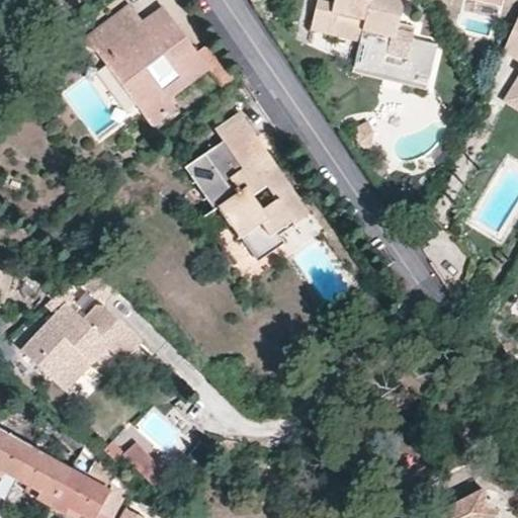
[(335,24),(363,31),(369,0),(334,0),(333,5),(318,2),(311,32),(332,37),(335,24)]
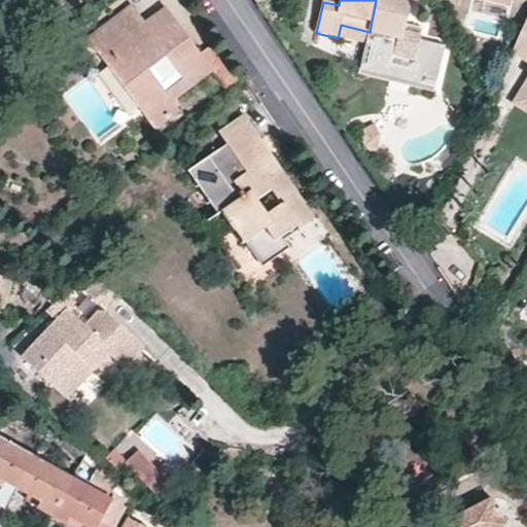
[(376,0),(370,32),(366,43),(394,49),(392,62),(413,67),(420,35),(403,31),(411,0),(376,0)]
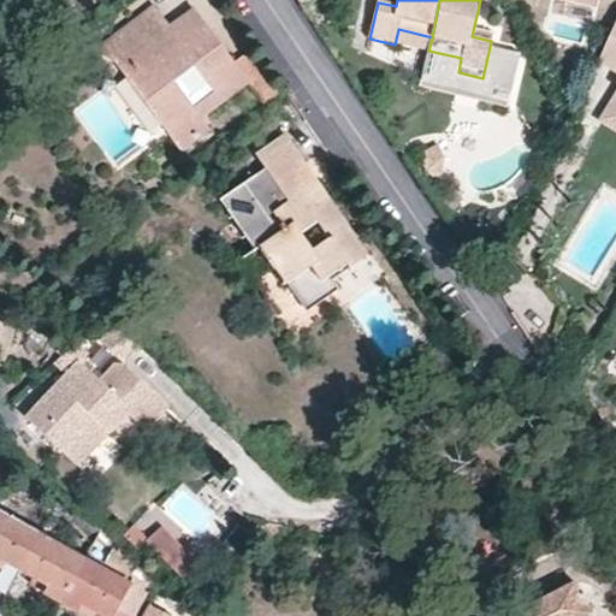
[(164,13),(154,1),(93,48),(116,60),(120,67),(146,47),(158,60),(179,43),(169,29),(172,25),(164,13)]
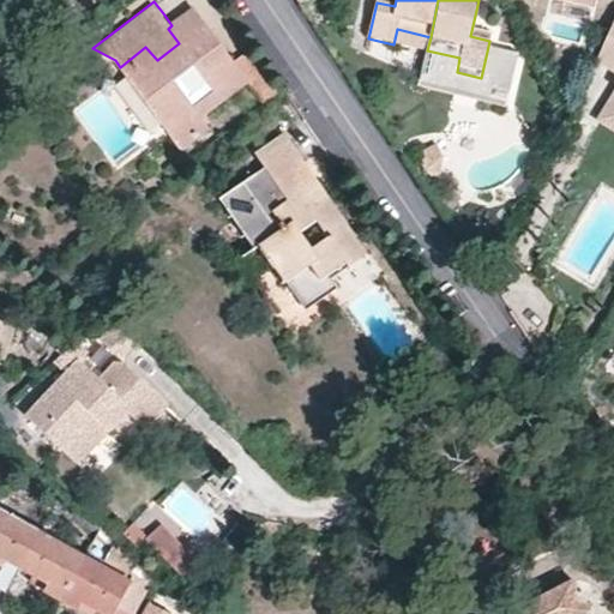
[(247,83),(192,10),(172,25),(168,29),(179,43),(157,60),(145,47),(120,67),(166,126),(192,107),(173,82),(196,65),(223,101),(247,83)]
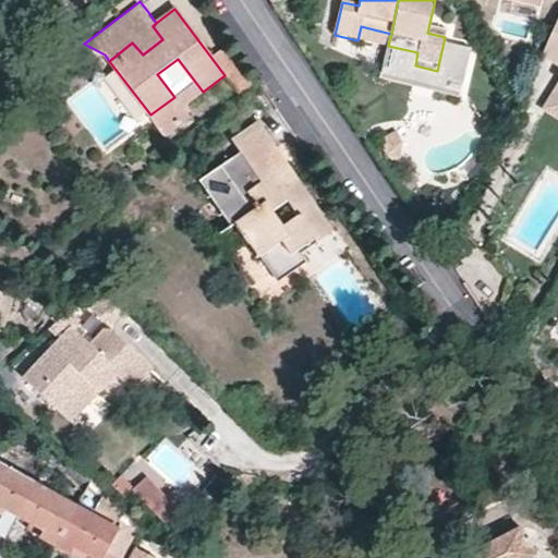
[(557,23),(544,56),(557,64),(557,83),(543,108),(557,117),(557,23)]
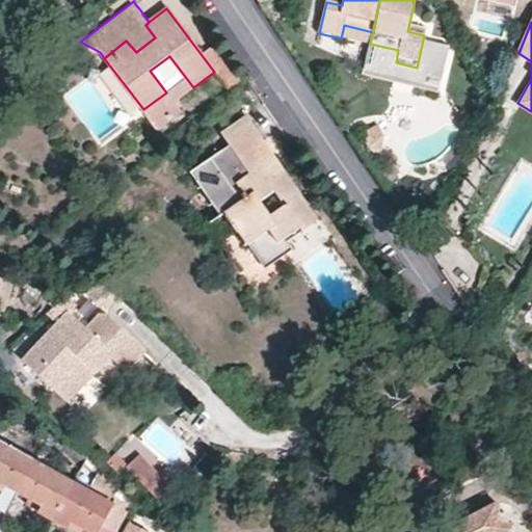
[(236,70),(215,41),(200,52),(214,72),(220,81),(236,70)]
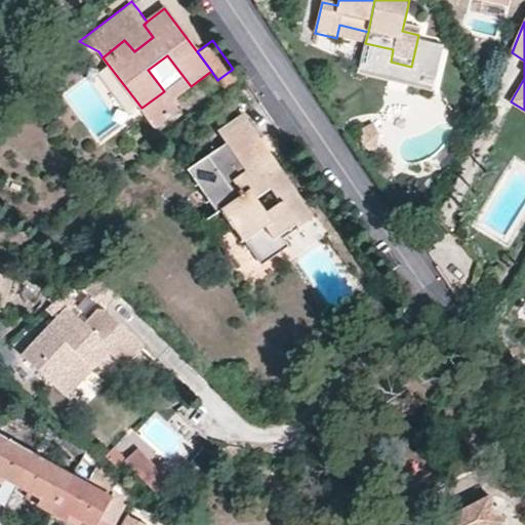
[(191,86),(167,55),(148,70),(164,91),(142,108),(156,128),(180,109),(173,99),(191,86)]
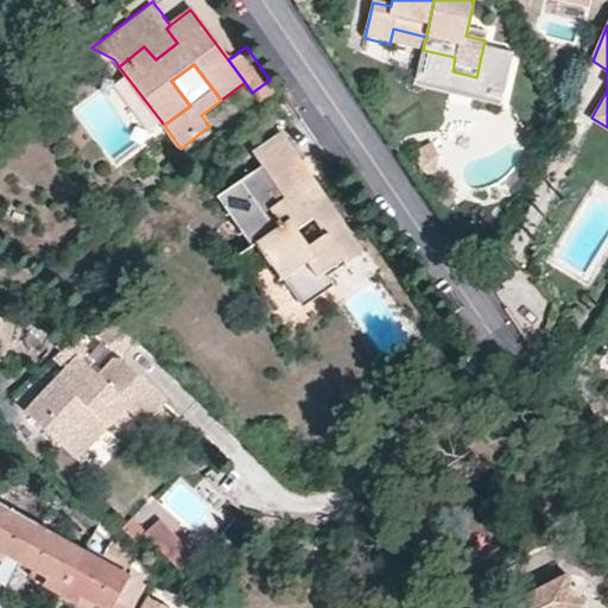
[(286,276),(297,291),(341,254),(335,245),(350,234),(314,181),(287,198),(273,177),(299,159),(282,133),(280,132),(279,132),(278,132),(278,133),(252,151),(259,164),(215,196),(251,245),(254,244),(279,278),(286,276)]
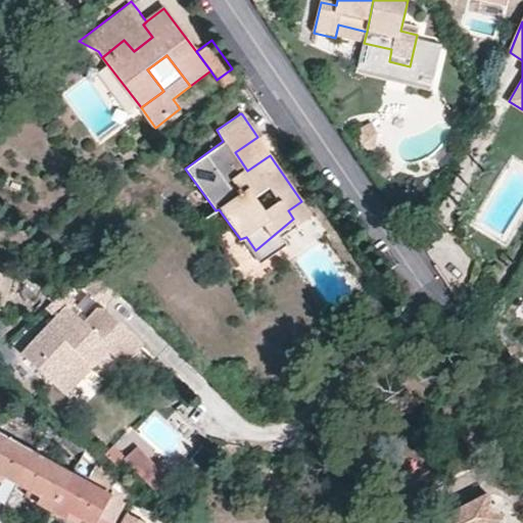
[(263,145),(257,137),(235,152),(247,171),(270,155),(263,145)]
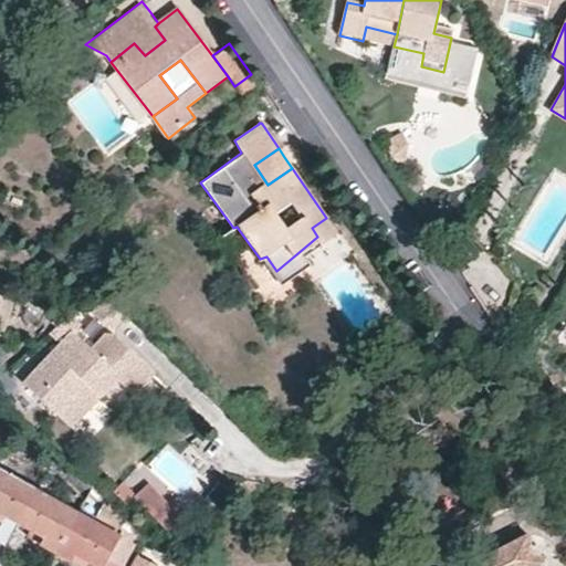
[(317,237),(332,226),(326,218),(312,228),(317,237)]
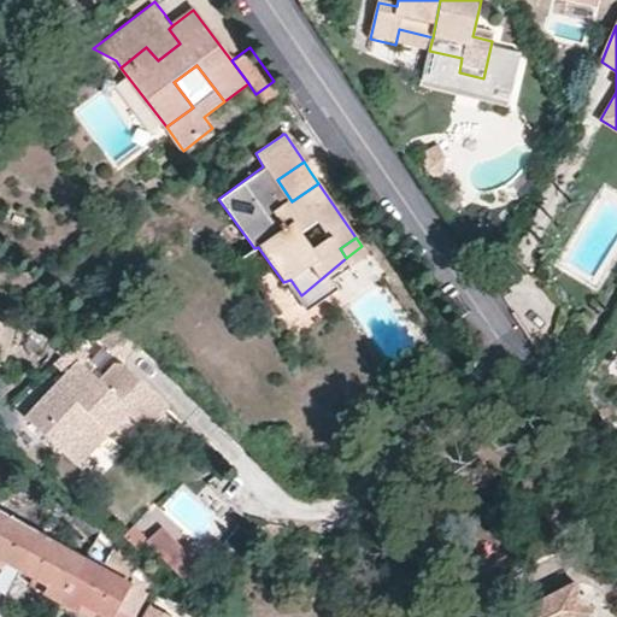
[(363,247),(362,246),(346,258),(350,263),(363,253),(364,252),(364,251),(364,248),(363,247)]
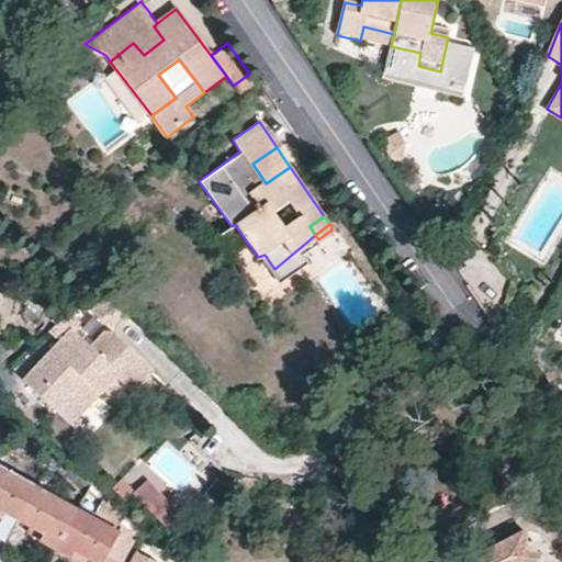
[(315,235),(274,269),(281,277),(307,260),(301,250),(318,239),(315,235)]
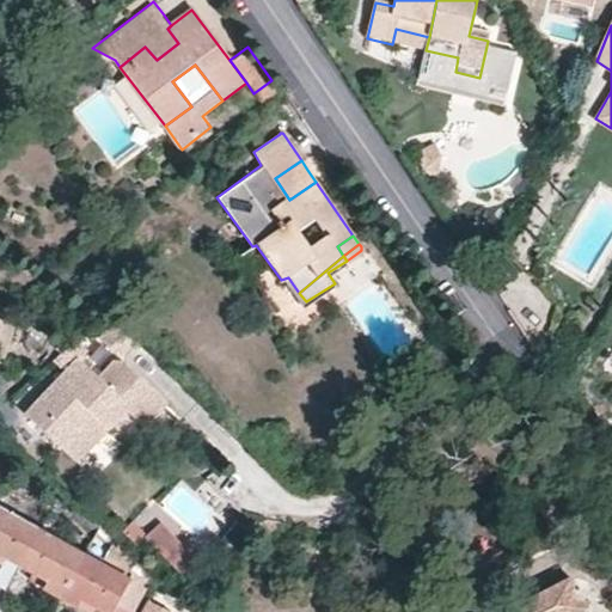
[(132,340),(108,317),(93,331),(111,350),(121,350),(132,340)]
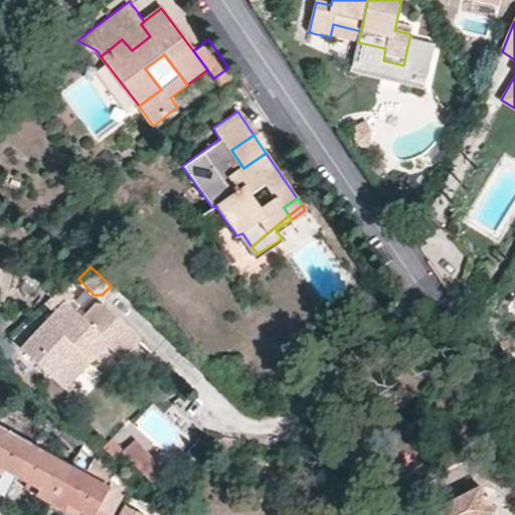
[(77,313),(61,299),(18,346),(50,375),(76,348),(89,359),(104,343),(107,340),(77,313)]
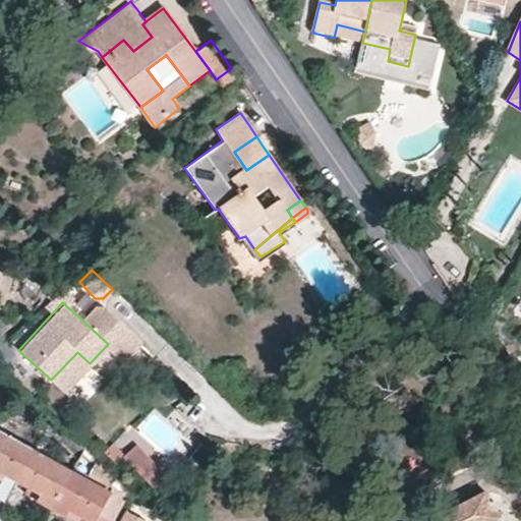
[(121,323),(100,302),(92,302),(82,312),(126,352),(127,353),(139,340),(121,323)]
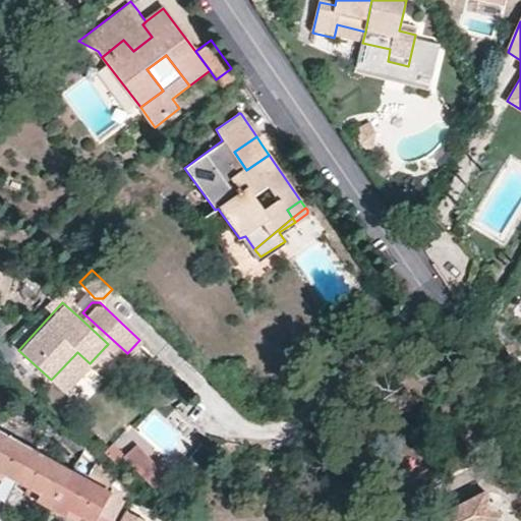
[(127,353),(126,352),(82,312),(78,316),(108,344),(105,347),(119,359),(120,361),(127,353)]
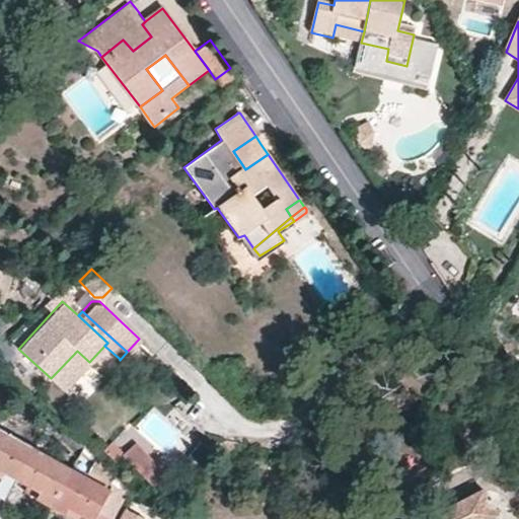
[(0,470),(14,478),(30,450),(0,433),(0,470)]
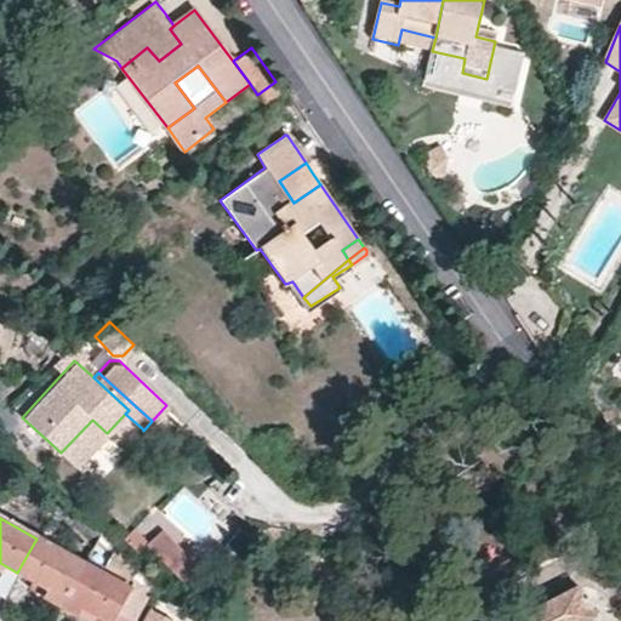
[(200,568),(158,524),(142,540),(184,584),(200,568)]
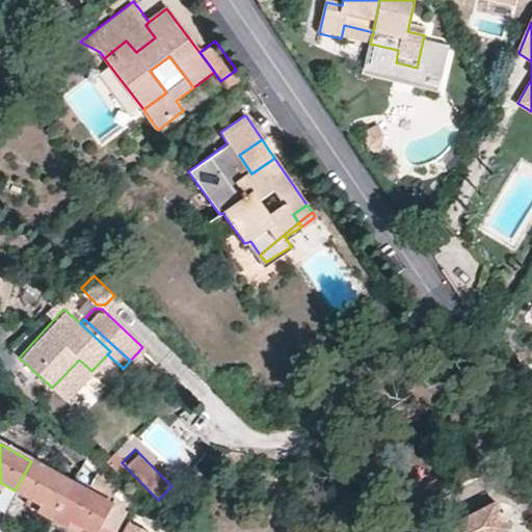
[(53,511),(70,482),(31,461),(15,490),(33,501),(53,511)]
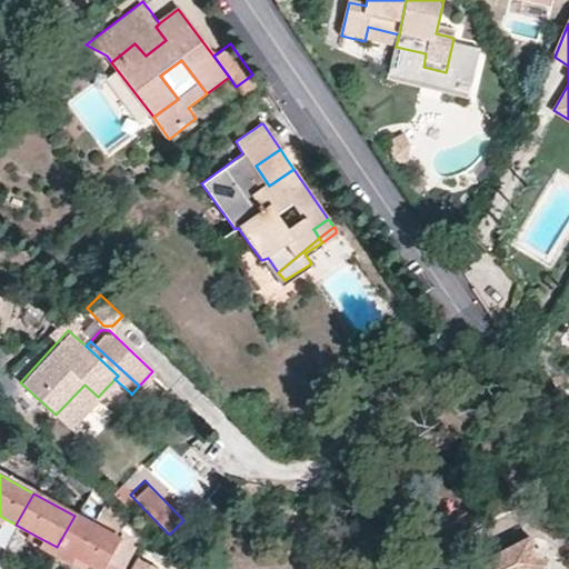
[(102,568),(119,540),(75,516),(57,547),(83,562),(96,568),(102,568)]
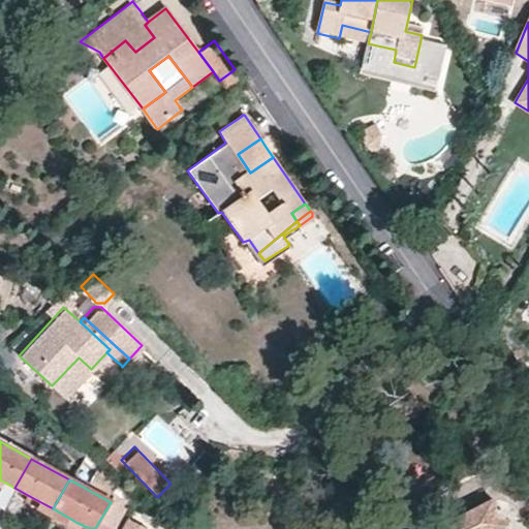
[(508,528),(501,515),(493,501),(470,512),(466,505),(423,528),(508,528)]
